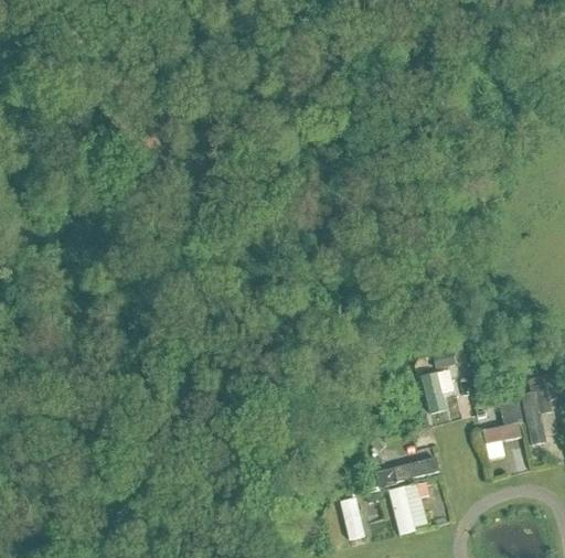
[(436,371),(419,375),(430,414),(446,410),(436,371)]
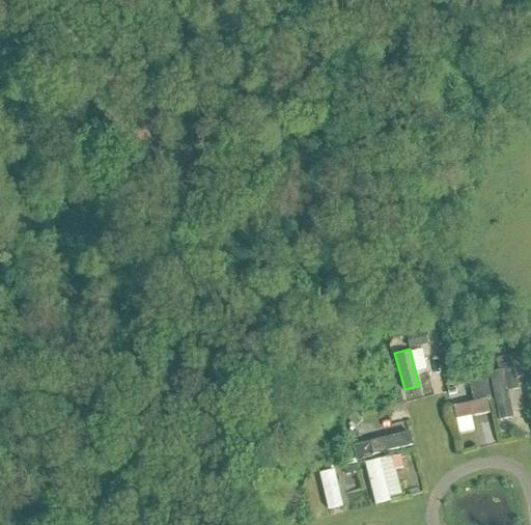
[(498,368),(490,370),(499,415),(512,412),(511,405),(521,403),(514,370),(527,367),(523,355),(512,360),(497,362),(498,368)]
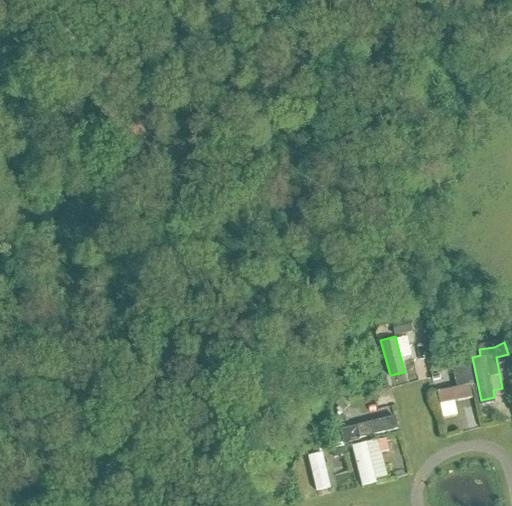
[(438,401),(472,395),(470,383),(436,389),(438,401)]
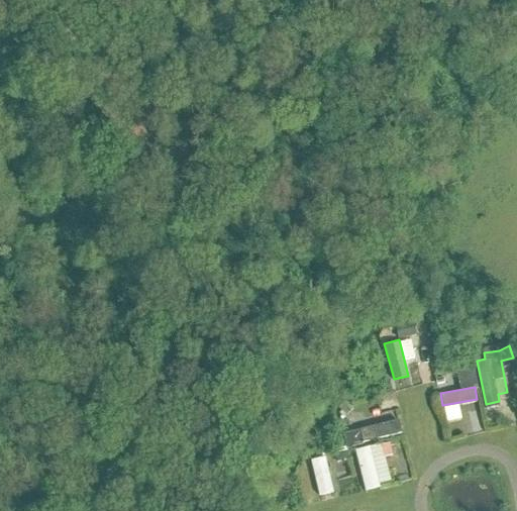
[(425,406),(411,409),(413,422),(428,419),(425,406)]
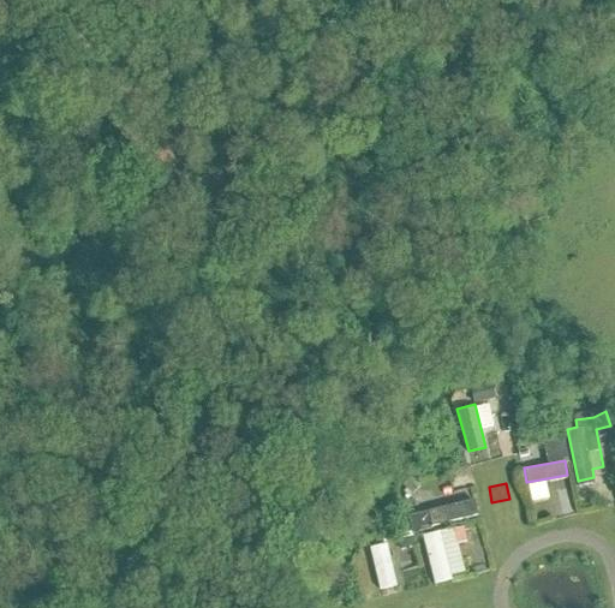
[(470,499),(427,508),(430,524),(473,513),(470,499)]
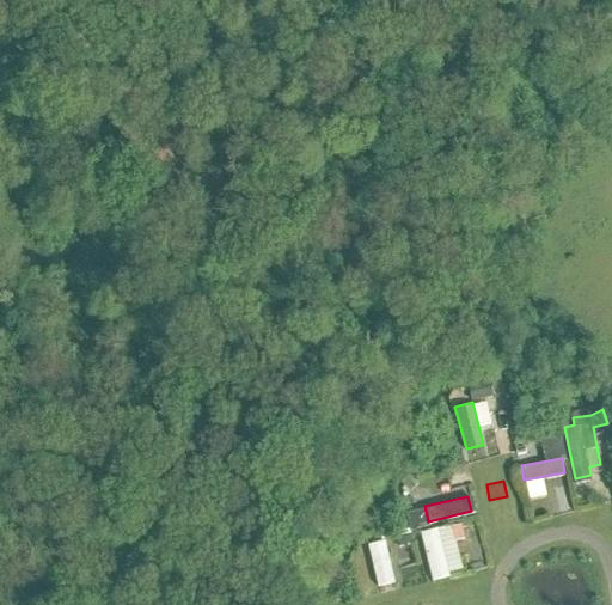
[(423,515),(421,500),(391,506),(393,521),(423,515)]
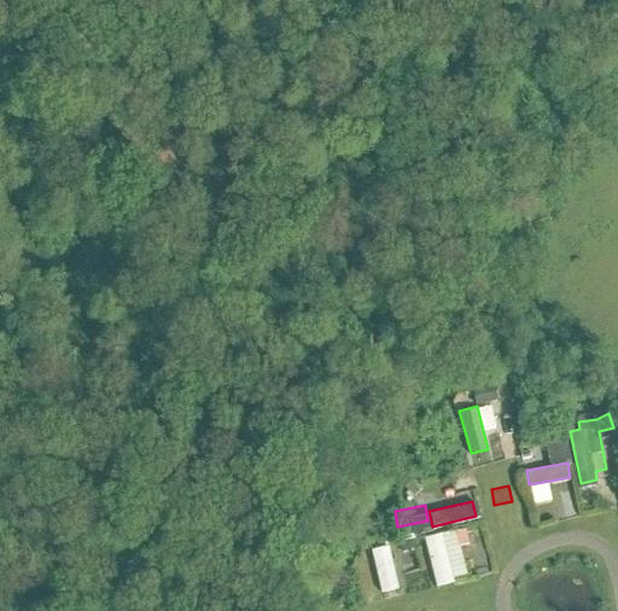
[(465,524),(455,527),(459,541),(468,539),(465,524)]
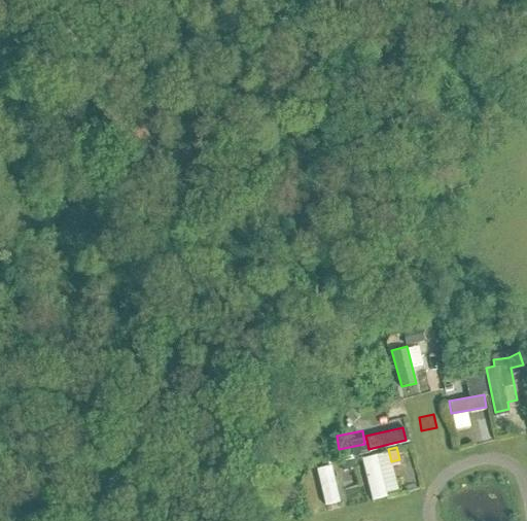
[(376,453),(361,456),(372,498),(387,494),(376,453)]
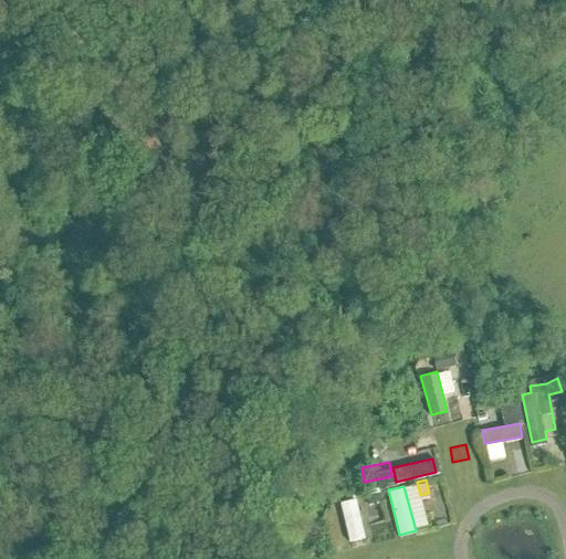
[(380,488),(367,492),(369,503),(384,499),(380,488)]
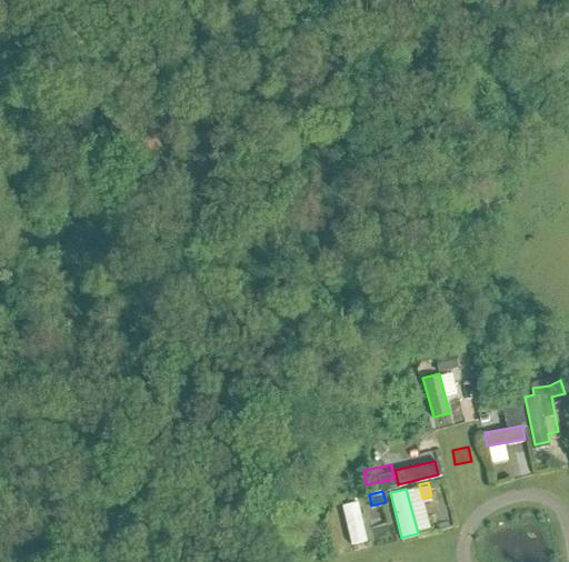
[(357,500),(341,503),(350,542),(367,539),(357,500)]
